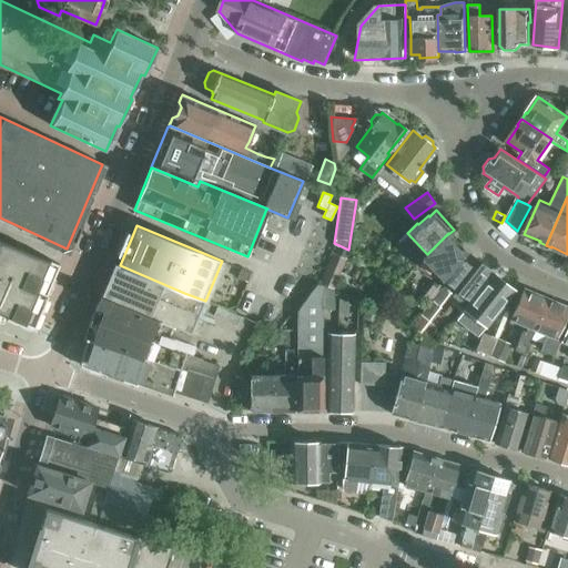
[(448,233),(427,254),(422,259),(442,279),(452,270),(450,269),(460,260),(458,257),(466,251),(462,245),(460,246),(448,234),(448,233)]
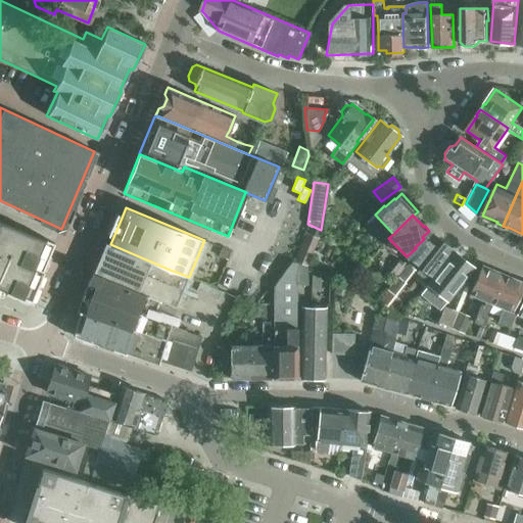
[(0,294),(2,295),(3,290),(31,301),(44,271),(42,271),(54,243),(0,220),(0,294)]
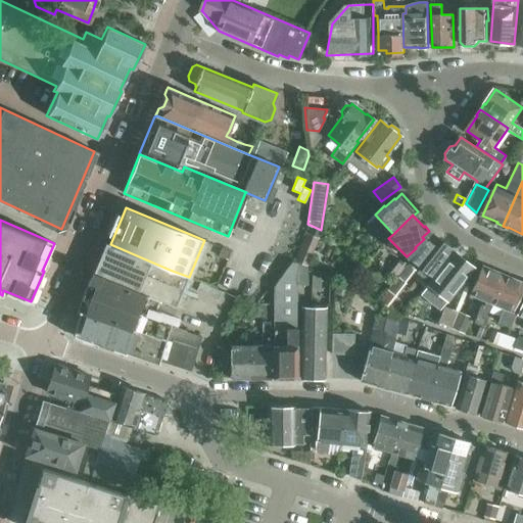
[(321,238),(307,234),(296,260),(308,266),(321,238)]
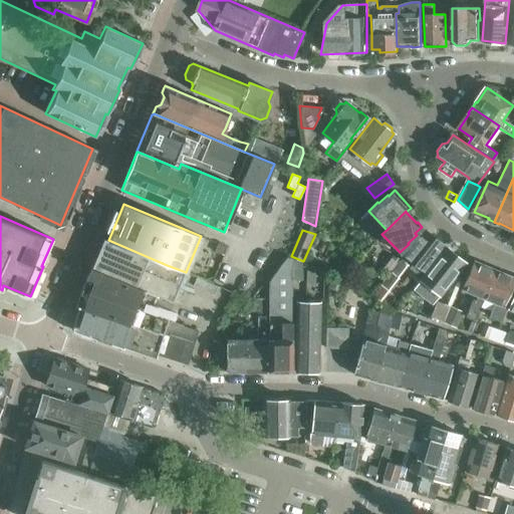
[(443,245),(424,230),(404,256),(391,272),(378,286),(388,293),(399,279),(398,278),(408,265),(406,263),(408,260),(422,271),(443,245)]
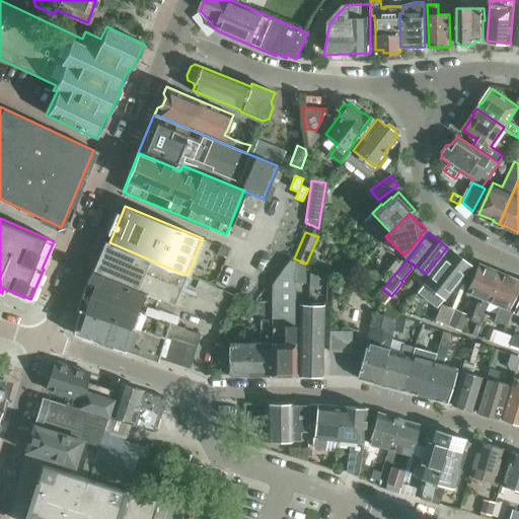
[(168,268),(102,240),(90,271),(133,287),(156,297),(175,304),(183,285),(187,276),(168,269),(168,268)]
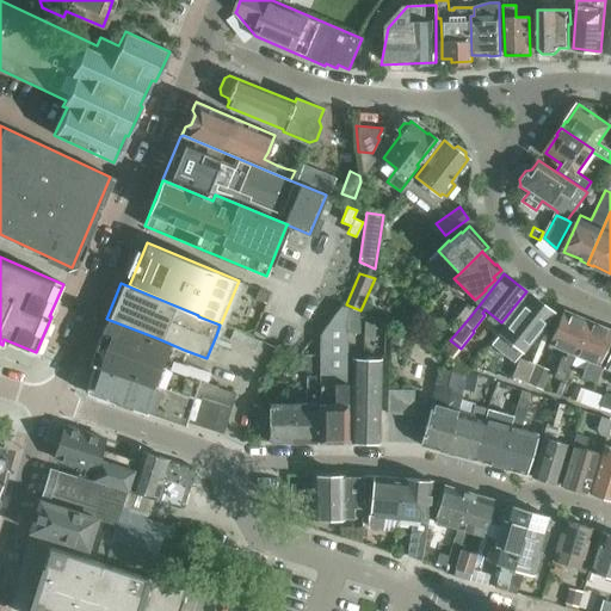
[(553,313),(530,295),(505,325),(506,326),(491,346),(499,352),(511,337),(507,334),(511,329),(528,343),(553,313)]
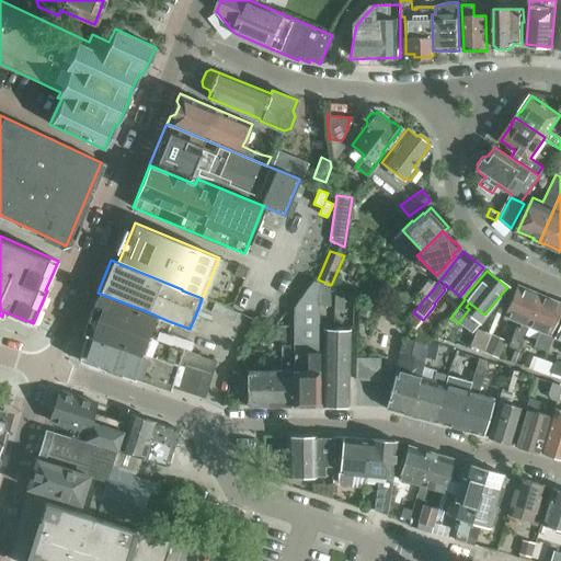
[(436,284),(428,278),(420,289),(426,296),(436,284)]
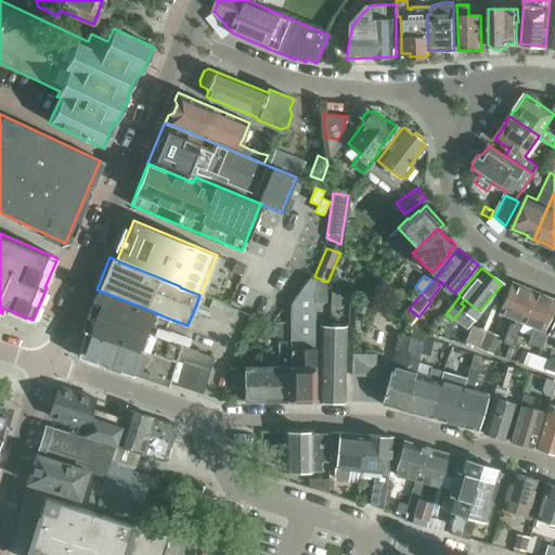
[(287,365),(288,401),(317,401),(315,302),(315,299),(315,292),(315,279),(309,278),(289,304),(289,323),(287,323),(287,365)]
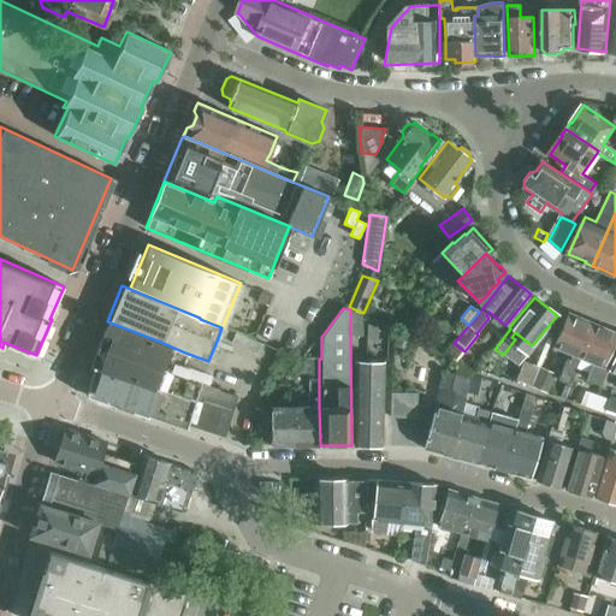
[(361,315),(350,309),(350,324),(361,324),(361,315)]
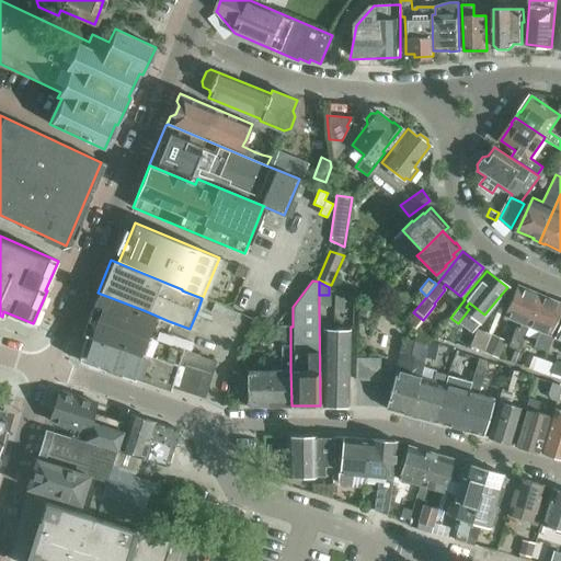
[(539,294),(517,284),(504,316),(517,322),(515,325),(513,324),(505,344),(517,350),(526,327),(526,325),(539,294)]
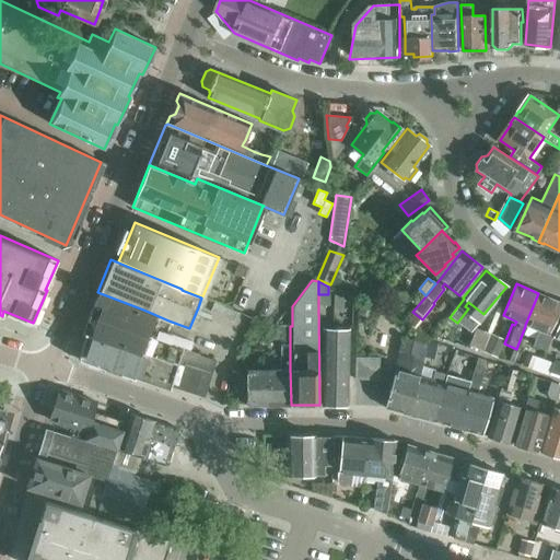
[(127,347),(143,311),(98,293),(96,299),(95,299),(84,325),(84,326),(82,333),(84,334),(127,347)]
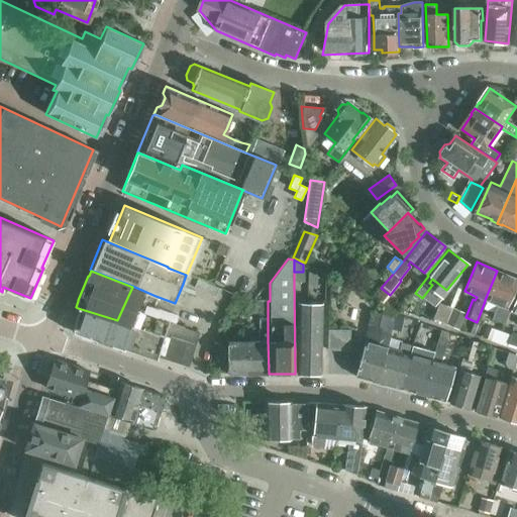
[(516,280),(516,279),(497,271),(485,300),(485,301),(498,306),(492,318),(503,323),(509,309),(506,308),(516,280)]
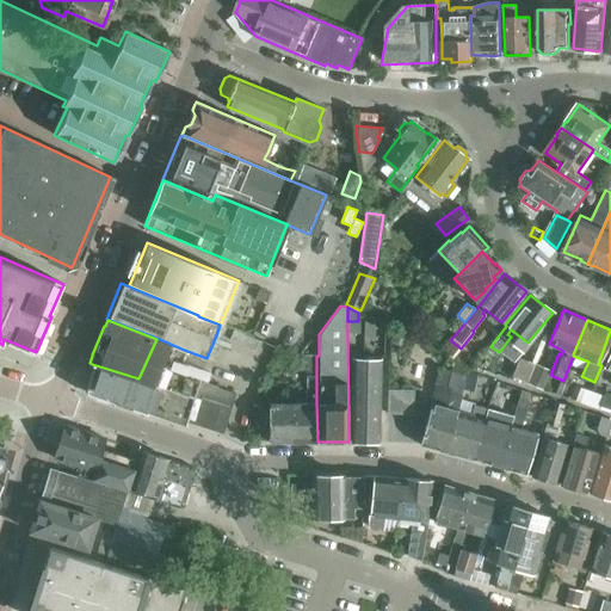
[(358,321),(347,321),(347,329),(347,333),(358,333),(358,321)]
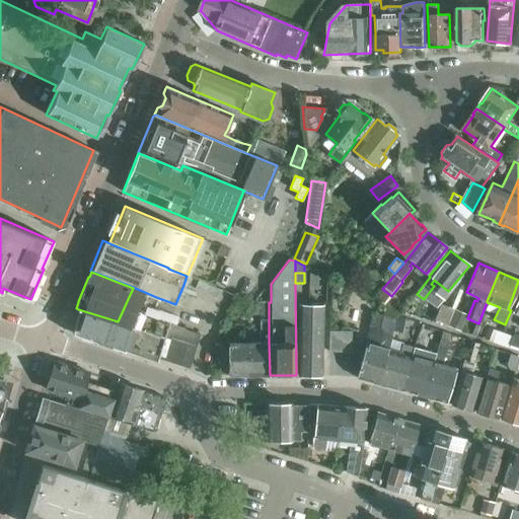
[(317,277),(309,273),(309,287),(317,287),(317,277)]
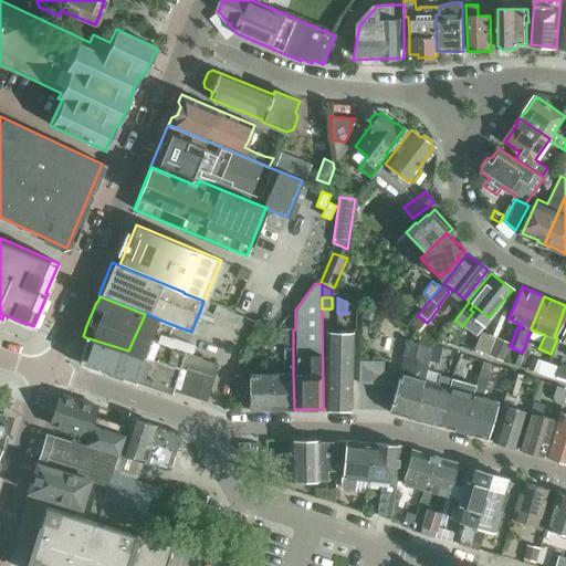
[(215,305),(205,301),(203,301),(200,311),(211,315),(215,305)]
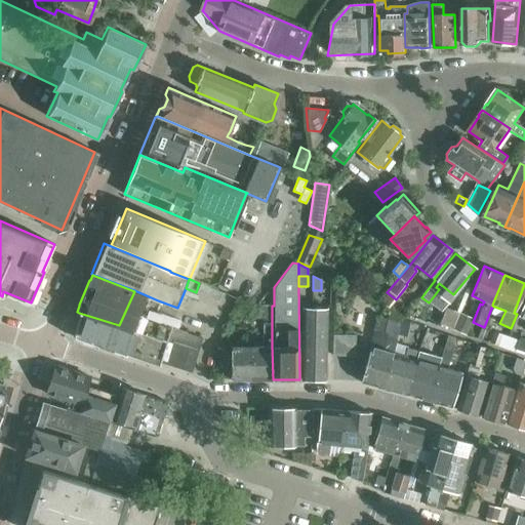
[(351,289),(356,292),(360,286),(356,282),(351,289)]
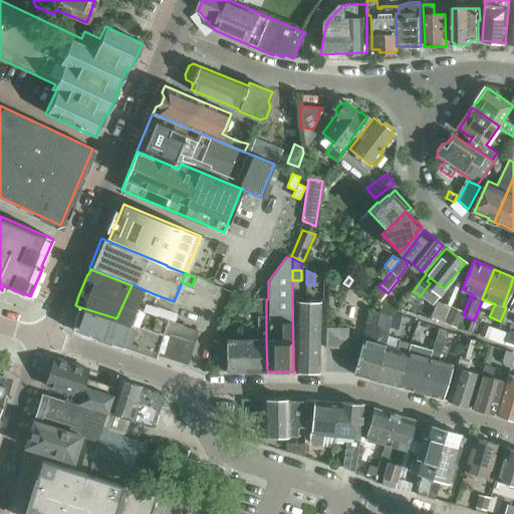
[(206,281),(195,277),(192,286),(202,290),(206,281)]
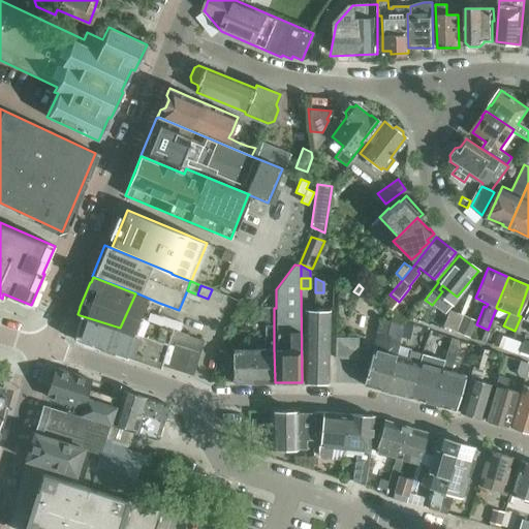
[(153,318),(159,303),(135,292),(135,293),(120,328),(169,344),(199,354),(204,341),(174,331),(176,325),(153,318)]
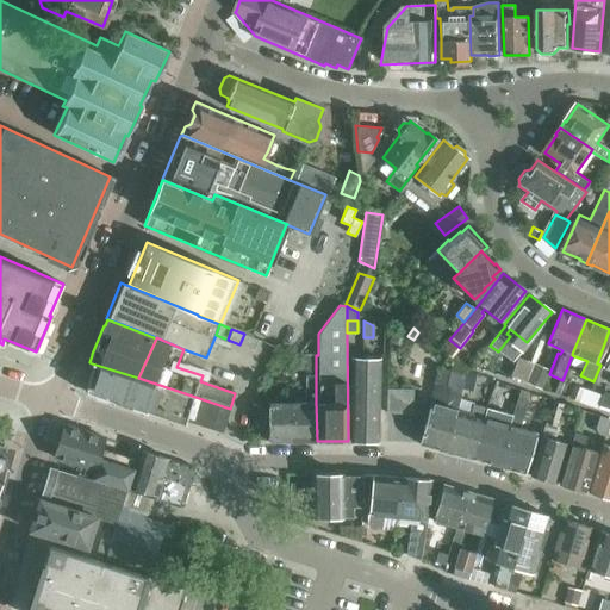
[(305,402),(316,402),(316,355),(299,355),(298,356),(294,369),(305,369),(305,402)]
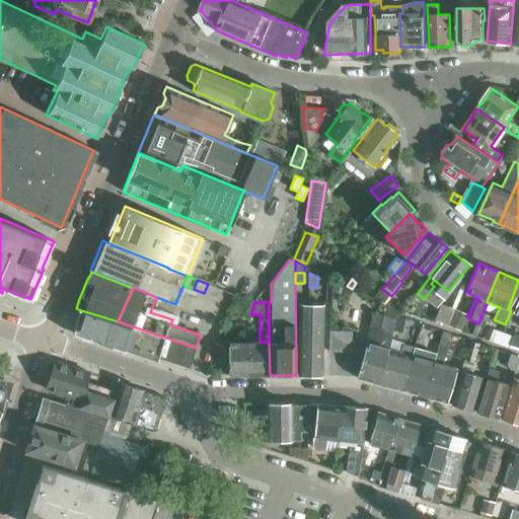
[(322,305),(298,304),(296,375),(321,376),(322,305)]
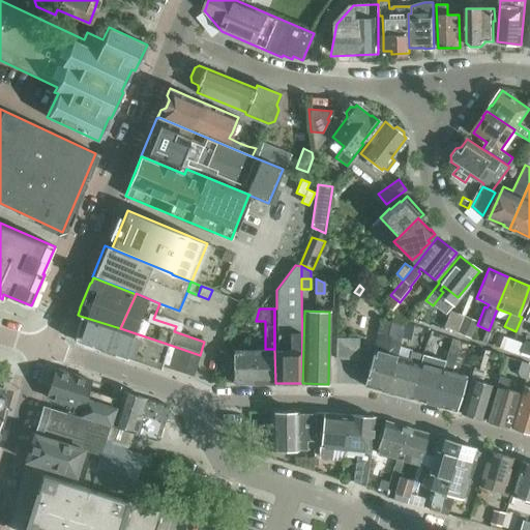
[(443,327),(458,331),(464,317),(450,312),(443,327)]
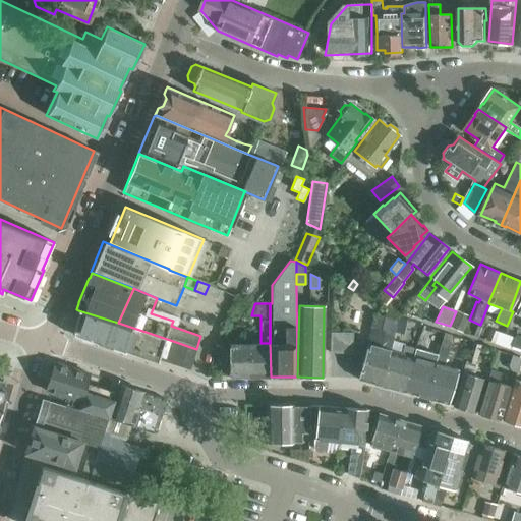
[(158,363),(159,360),(167,339),(118,323),(78,310),(77,311),(80,312),(78,317),(76,323),(75,329),(75,335),(98,342),(98,343),(111,348),(111,347),(158,363)]
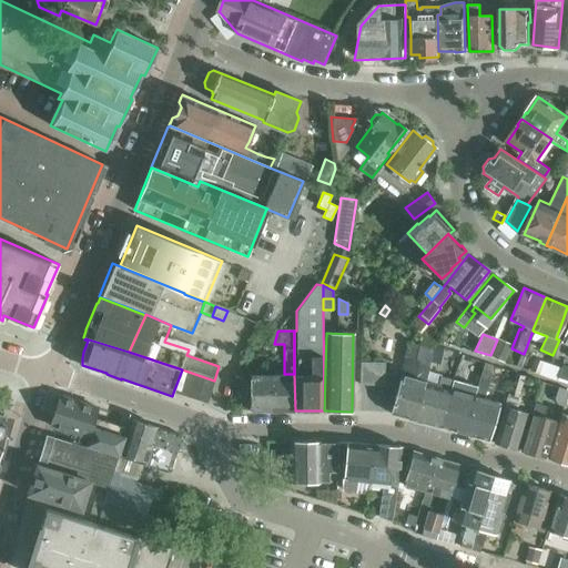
[(497,340),(490,355),(503,361),(510,344),(497,340)]
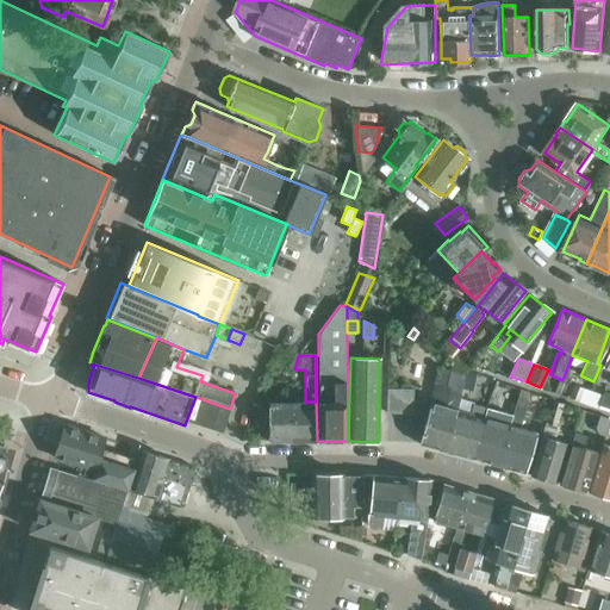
[(418,443),(446,452),(456,411),(460,393),(465,373),(450,369),(447,386),(435,383),(430,404),(418,443)]
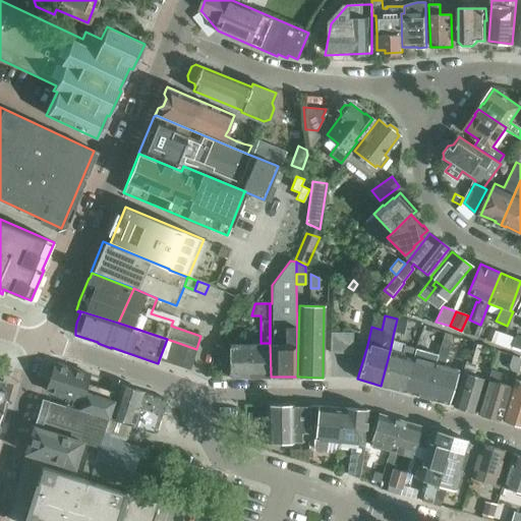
[(341,333),(331,332),(330,353),(341,353),(341,333)]
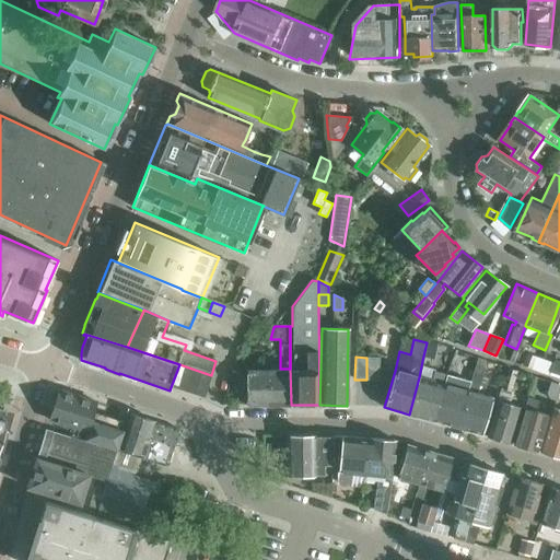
[(378,358),(366,358),(366,380),(378,380),(378,358)]
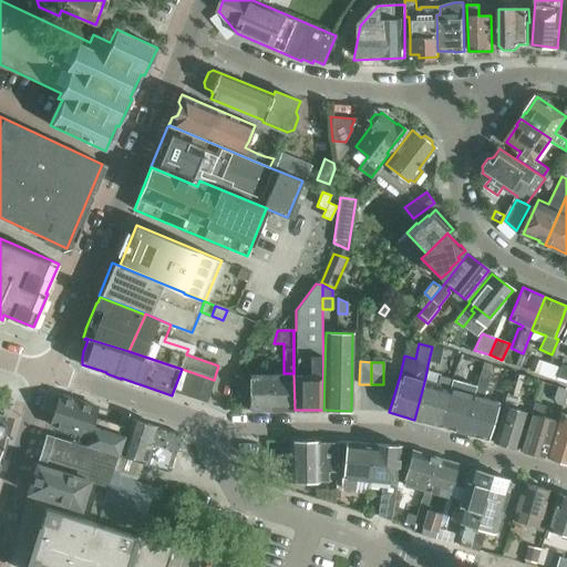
[(557,377),(566,380),(566,366),(562,364),(557,377)]
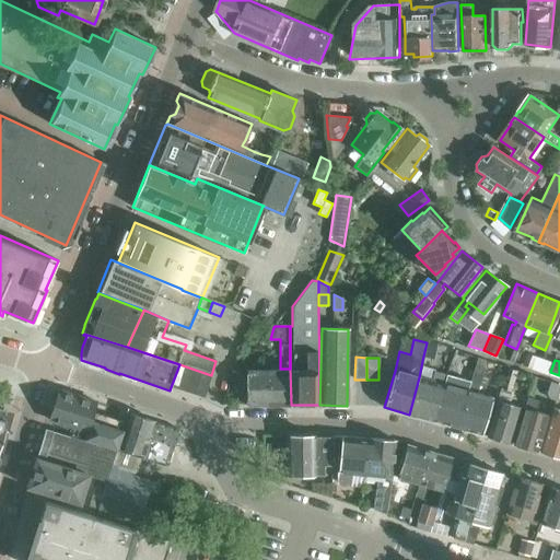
[(211,375),(179,364),(171,387),(205,397),(211,375)]
